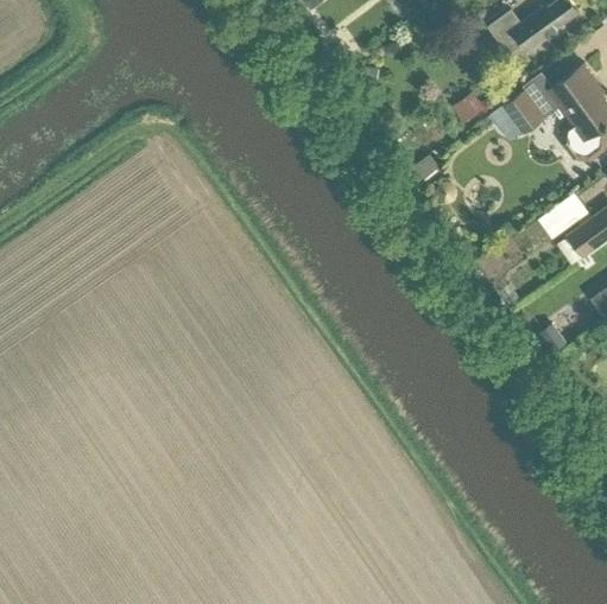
[(296,0),(307,13),(324,0),(296,0)]
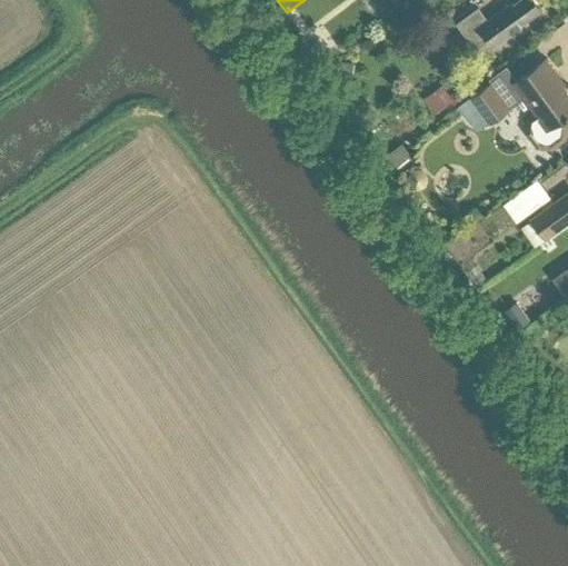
[(487,22),(477,9),(456,26),(475,52),(487,43),(492,50),(524,27),(521,25),(540,10),(532,0),(521,0),(515,6),(512,3),(487,22)]
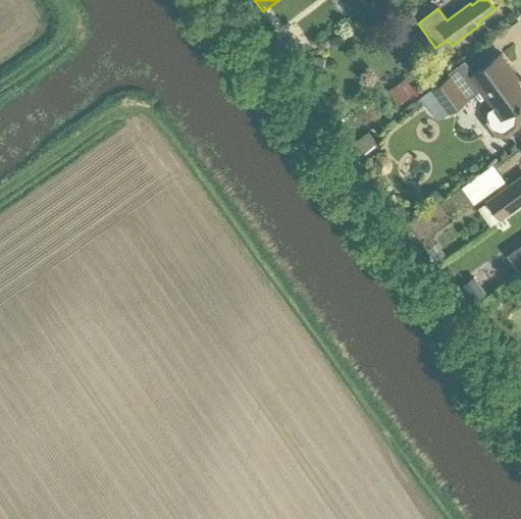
[(468,101),(466,100),(479,90),(492,106),(488,109),(485,118),(485,121),(486,125),(487,128),(489,132),(492,135),(496,136),(499,138),(503,138),(506,138),(509,136),(513,135),(515,132),(517,128),(519,125),(519,122),(519,118),(518,115),(516,111),(520,107),(520,88),(515,81),(518,79),(501,56),(470,79),(472,82),(460,91),(451,79),(432,92),(450,114),(468,101)]
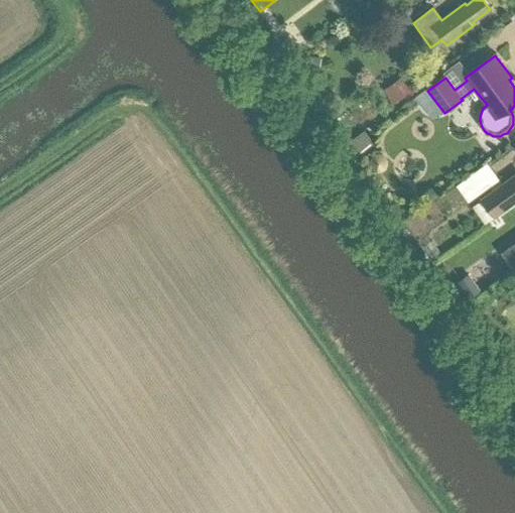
[(319,69),(320,60),(307,57),(306,67),(319,69)]
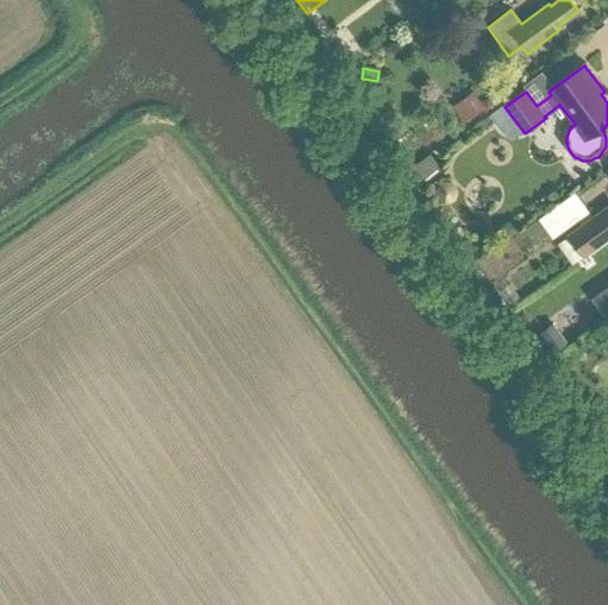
[(464,125),(482,112),(470,95),(452,107),(464,125)]
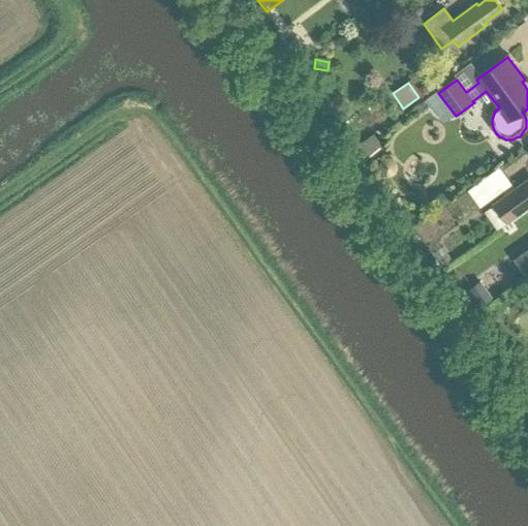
[(365,158),(378,148),(368,134),(354,145),(365,158)]
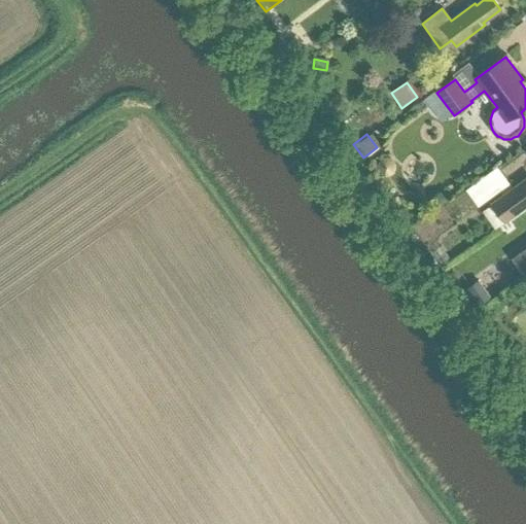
[(478,207),(510,184),(497,168),(465,190),(478,207)]
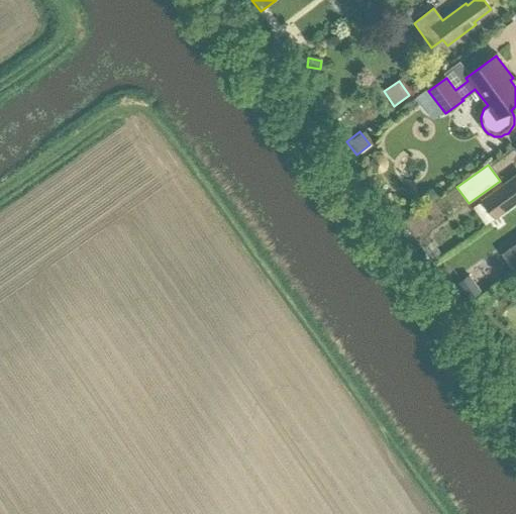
[(515,175),(481,200),(495,219),(515,204),(515,175)]
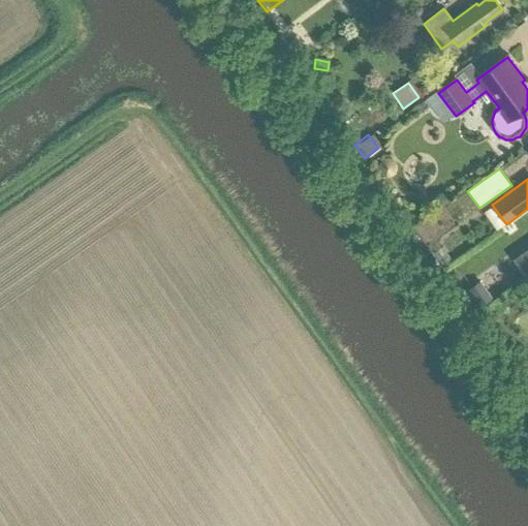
[(443,211),(412,228),(423,248),(454,229),(443,211)]
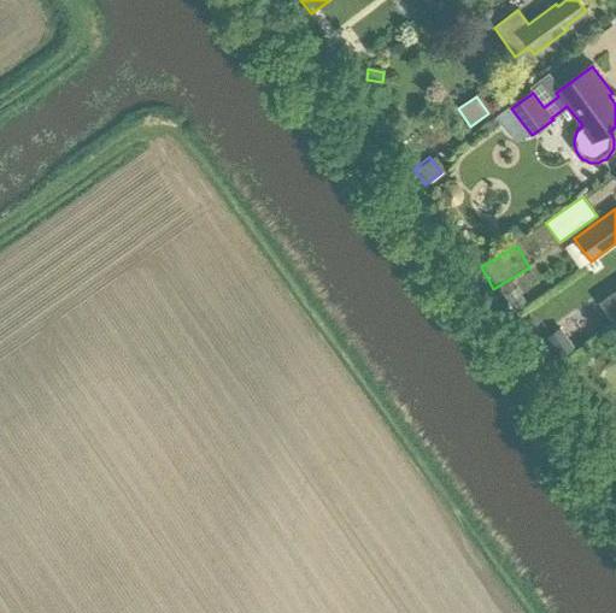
[(552,365),(574,349),(559,329),(538,346),(552,365)]
